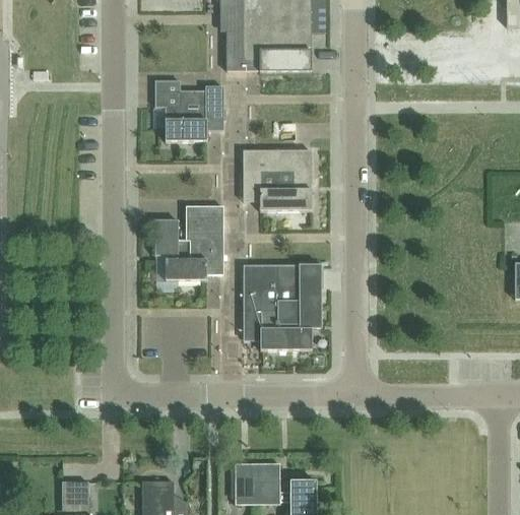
[(311,70),(310,0),(225,0),(226,69),(259,69),(259,70),(311,70)]
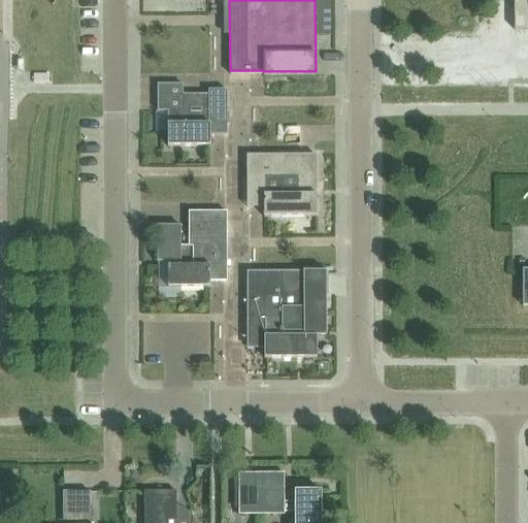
[(515,0),(516,25),(514,25),(514,26),(527,25),(527,0),(515,0)]
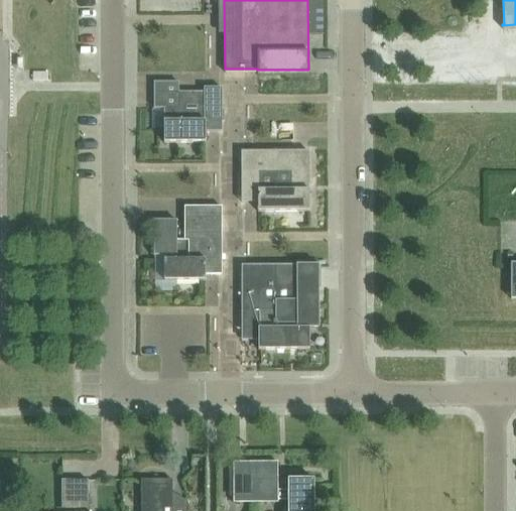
[(163,118),(163,139),(205,138),(205,128),(221,128),(221,85),(204,85),(204,89),(178,89),(178,79),(153,80),(153,105),(163,105),(163,118)]
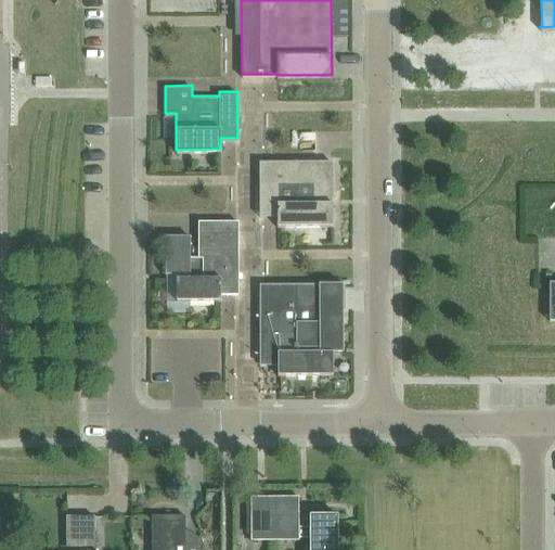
[(280,225),(331,225),(332,225),(332,158),(259,160),(259,214),(276,214),(276,225),(280,225)]
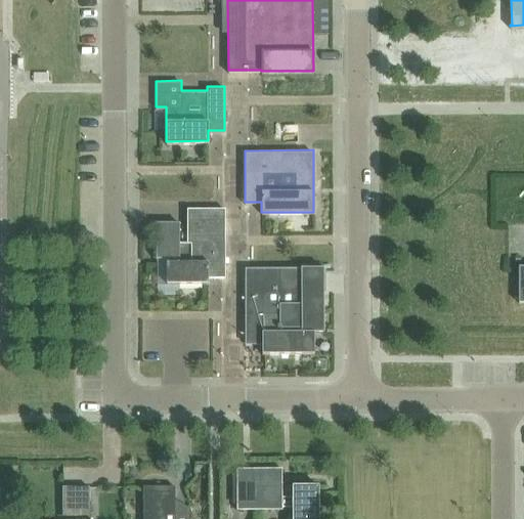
[(225,275),(224,236),(224,207),(186,207),(186,241),(178,241),(178,220),(156,220),(156,256),(166,256),(166,282),(208,282),(208,275),(225,275)]
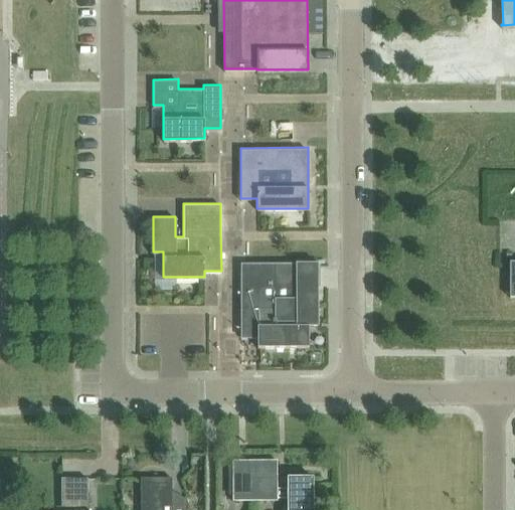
[(317,320),(317,285),(317,263),(317,262),(240,262),(241,336),(258,336),(258,345),(260,345),(308,345),(308,320),(317,320)]
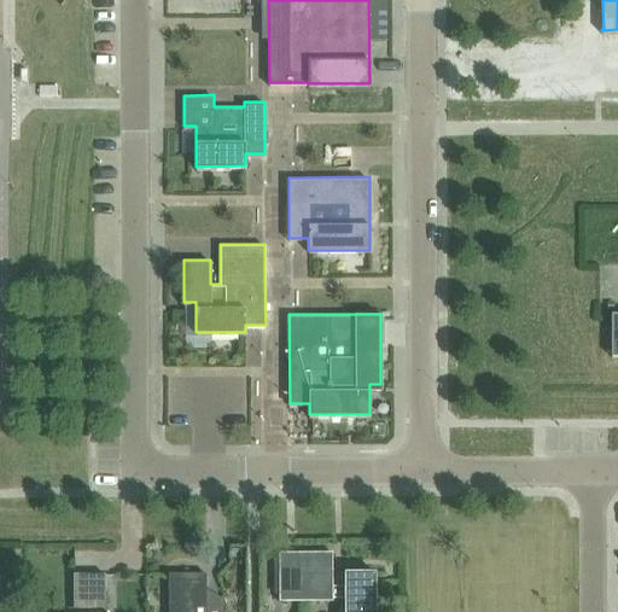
[(332,595),(332,583),(332,549),(279,549),(279,595),(332,595)]
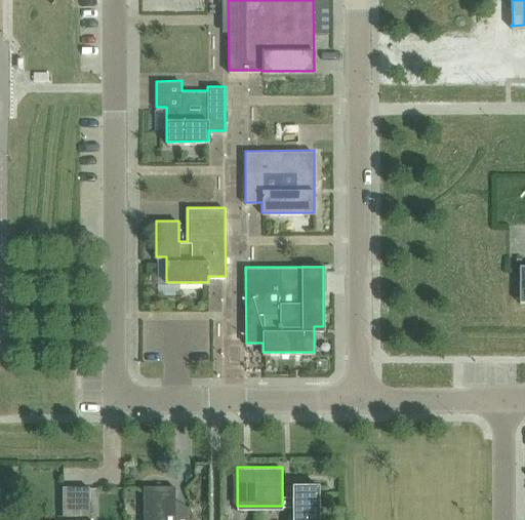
[(282,495),(282,506),(293,506),(293,519),(319,519),(319,484),(293,484),(293,495),(282,495)]
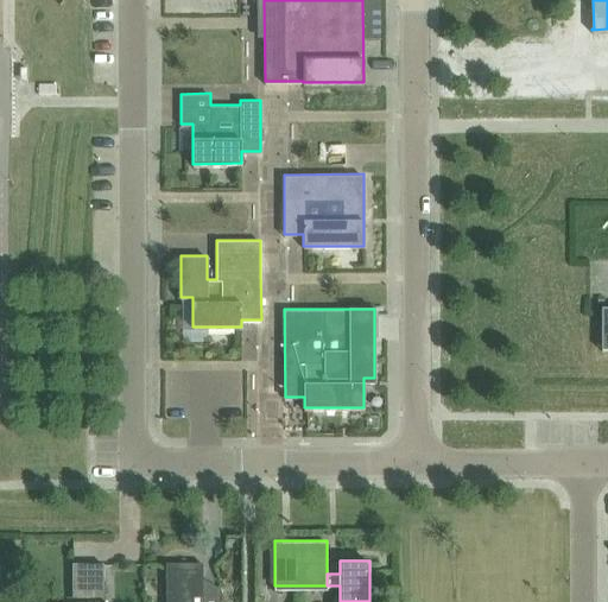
[(102,601),(103,562),(73,562),(73,595),(67,595),(62,600),(62,601),(102,601)]
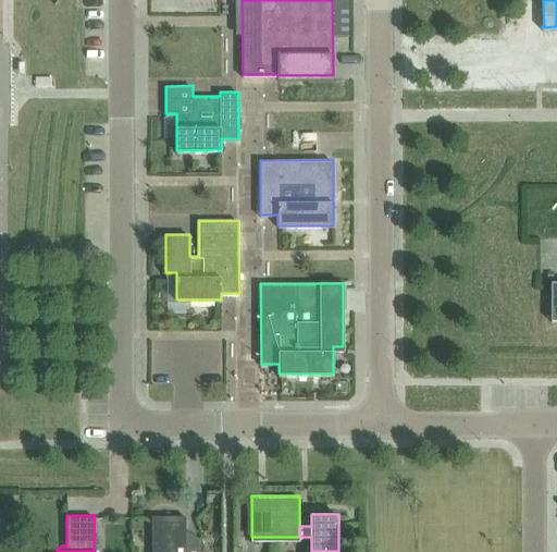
[(185,519),(151,519),(151,551),(200,551),(200,544),(200,542),(186,542),(185,519)]
